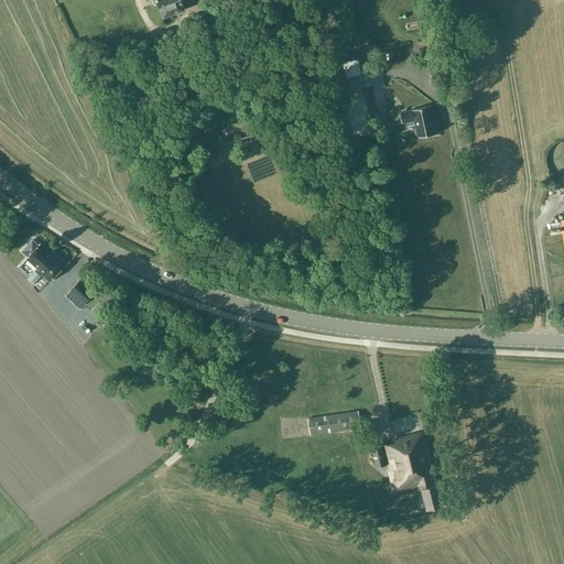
[(181,0),(152,0),(154,2),(160,6),(164,17),(185,9),(181,0)]
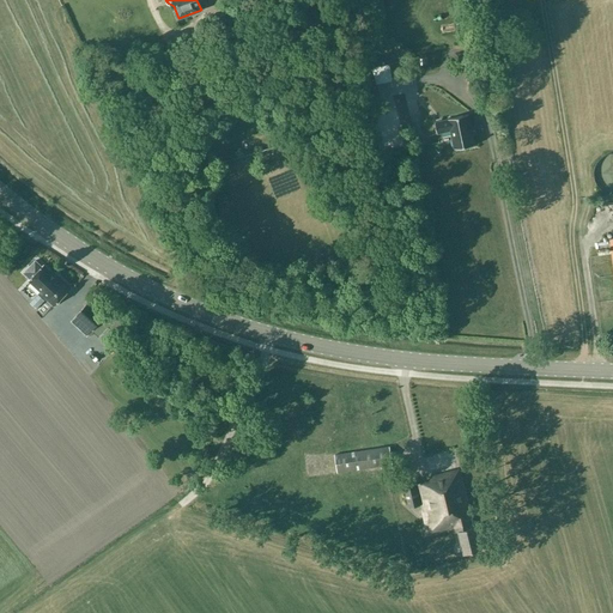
[(393,48),(380,49),(381,58),(363,61),(368,84),(392,79),(388,64),(396,62),(393,48)]
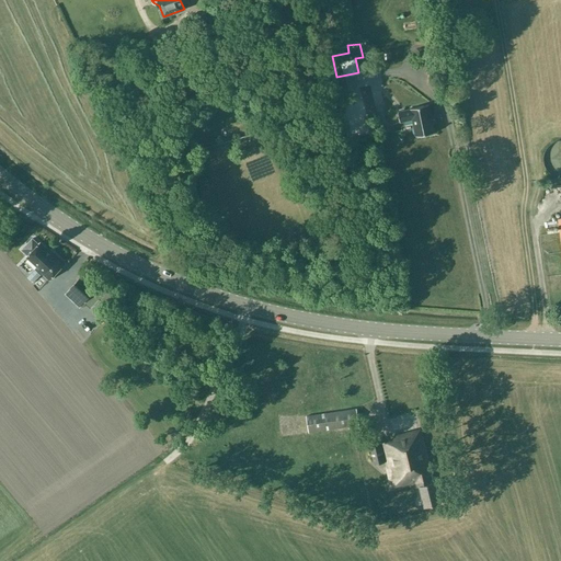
[(400,122),(412,119),(415,136),(434,133),(432,123),(435,122),(433,114),(431,114),(428,105),(410,109),(410,110),(398,112),(400,122)]
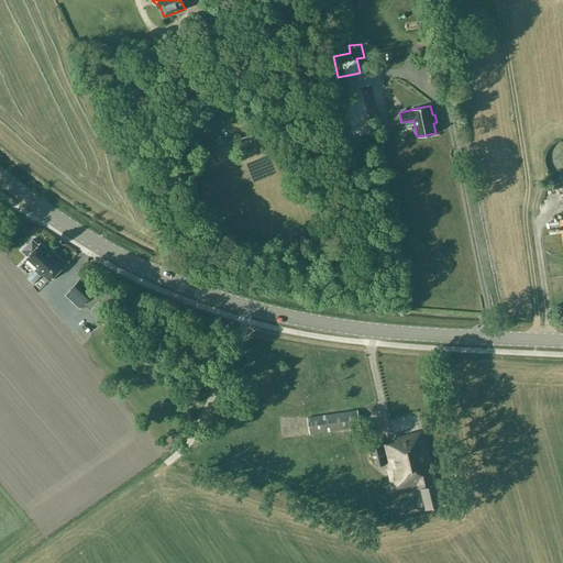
[(562,141),(561,141),(558,142),(554,144),(551,146),(549,150),(547,153),(545,156),(545,159),(545,164),(547,167),(549,170),(551,174),(554,176),(558,177),(561,178),(562,178),(562,141)]
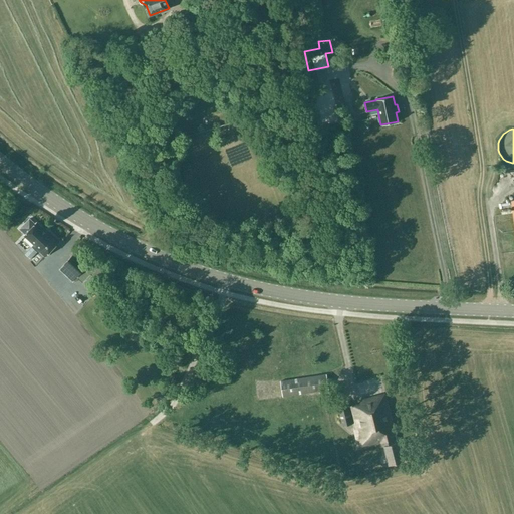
[(23,236),(33,245),(32,246),(45,258),(60,241),(48,230),(47,231),(36,222),(23,236)]
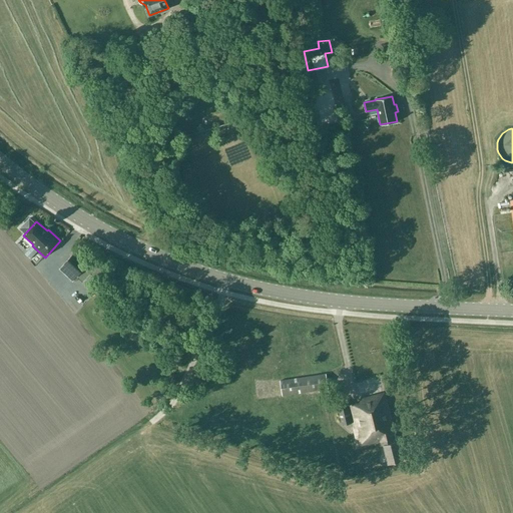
[(68,236),(66,241),(73,244),(75,240),(68,236)]
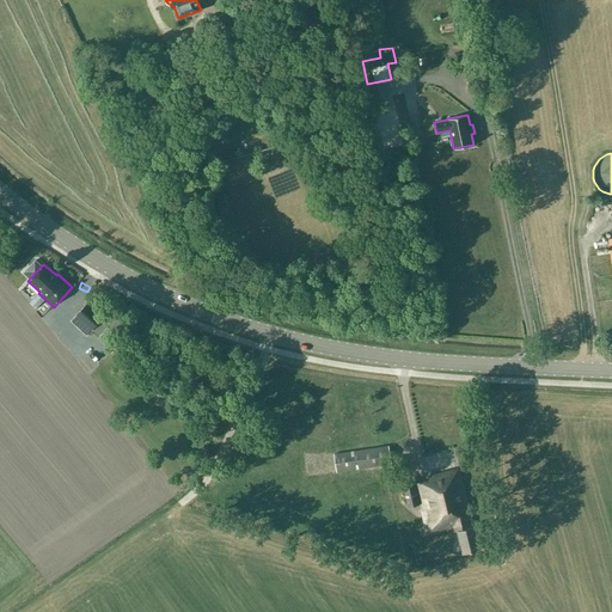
[(71,319),(86,335),(102,317),(86,304),(71,319)]
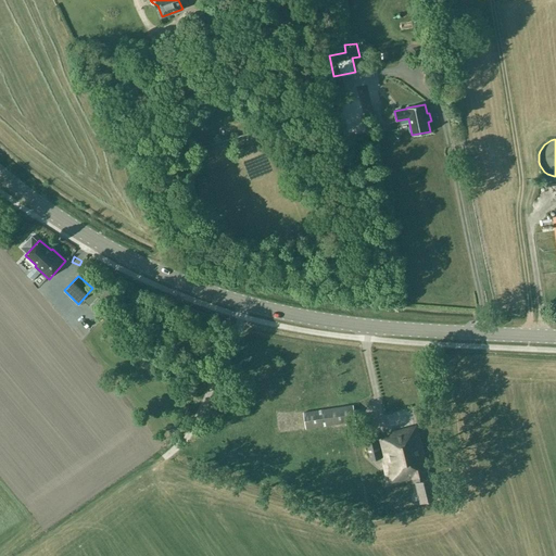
[(353,405),(303,413),(306,429),(355,421),(353,405)]
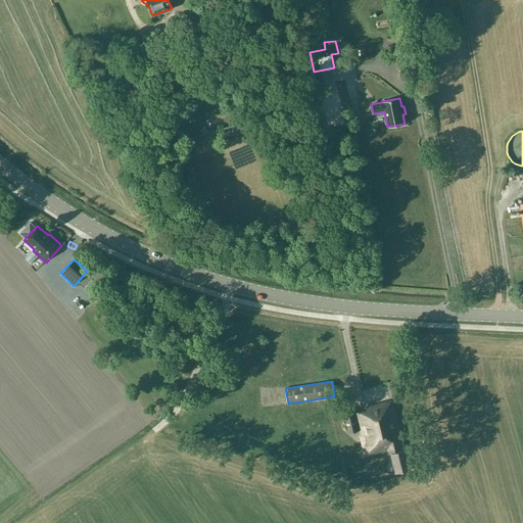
[(411,462),(409,462),(406,448),(405,449),(392,400),(367,408),(367,410),(355,413),(360,431),(366,456),(390,449),(395,472),(411,469),(410,467),(412,466),(411,462)]
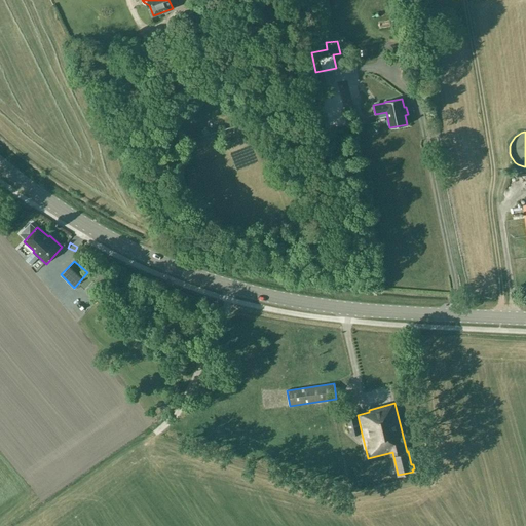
[(357,416),(355,413),(346,415),(351,436),(361,434),(357,416)]
